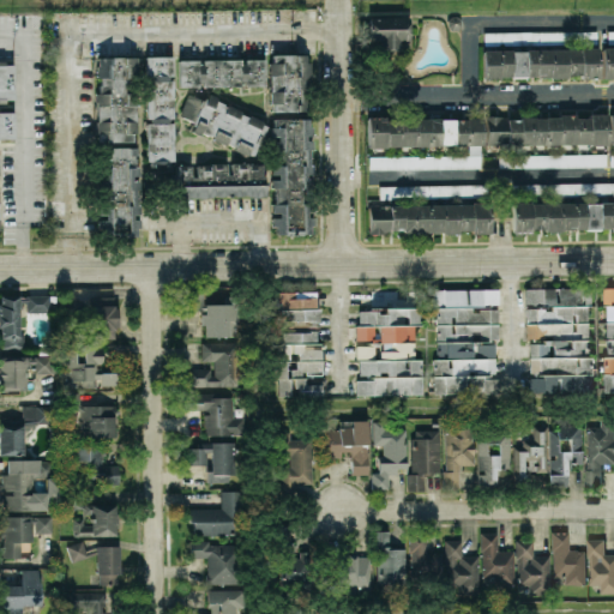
[(407,17),(367,17),(368,38),(377,38),(377,49),(398,49),(397,40),(408,40),(407,17)]
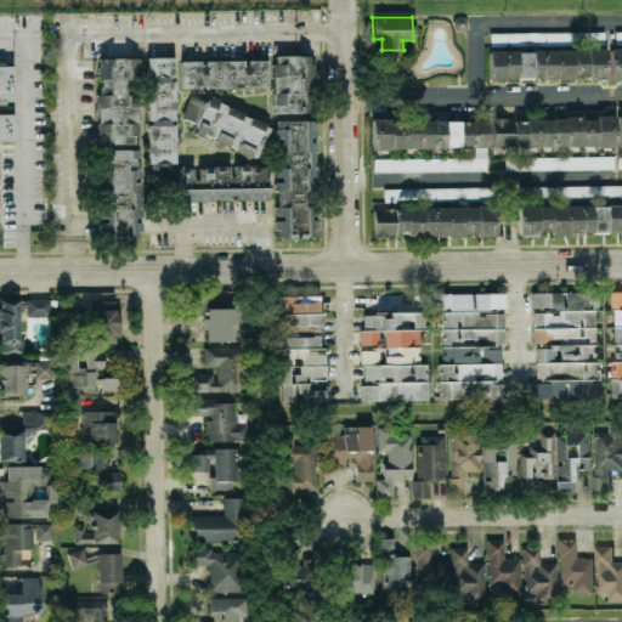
[(490,32),(604,30),(604,44),(490,45),(490,32)]
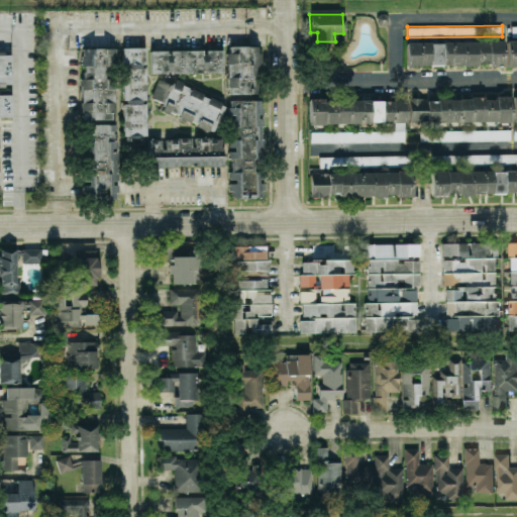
[(406,42),(406,67),(409,67),(409,66),(420,66),(420,64),(451,64),(451,66),(477,66),(477,64),(489,63),(489,66),(503,66),(503,39),(488,39),(488,40),(441,41),(441,42),(429,42),(429,41),(406,42)]
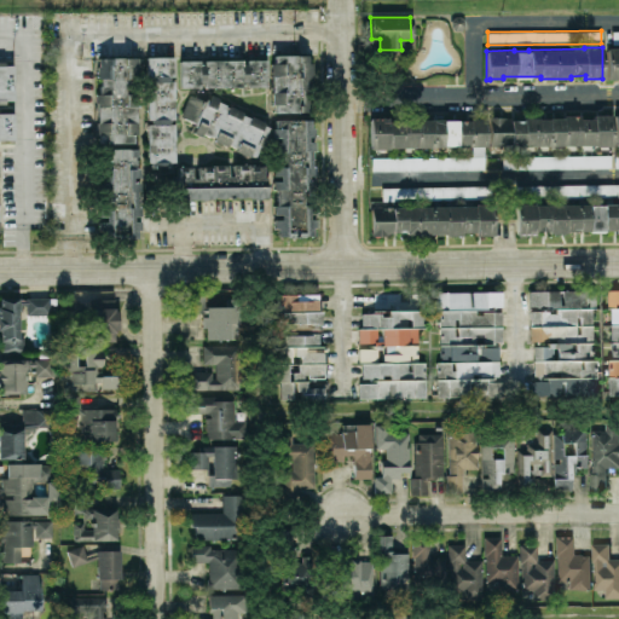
[(605,47),(618,47),(618,79),(606,79),(605,47)]
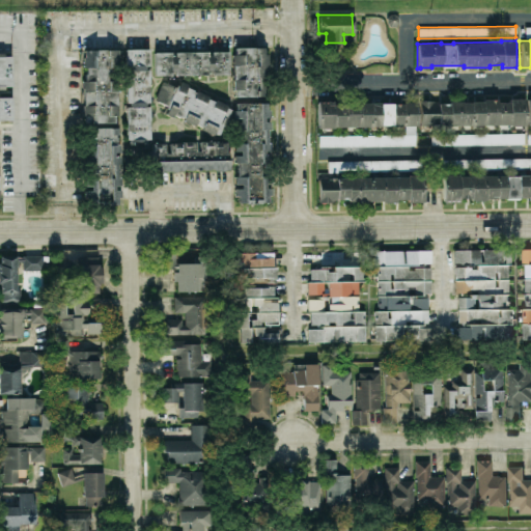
[(234,47),(263,47),(263,54),(268,54),(268,65),(266,65),(266,81),(267,81),(267,95),(236,95),(236,88),(232,88),(232,78),(233,78),(233,65),(232,65),(232,54),(234,54),(234,47)]
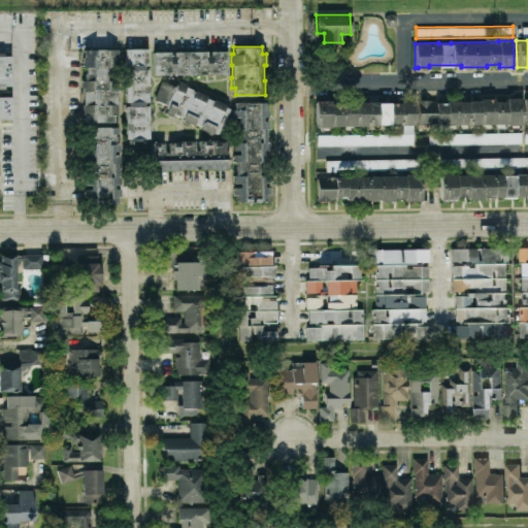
[(84,50),(84,56),(83,56),(83,66),(86,66),(86,72),(85,72),(85,79),(81,79),(81,91),(83,91),(83,104),(81,104),(81,114),(85,114),(85,121),(114,121),(114,113),(117,113),(117,103),(116,103),(116,90),(117,90),(117,79),(113,79),(113,66),(118,66),(118,56),(117,56),(117,48),(84,50)]
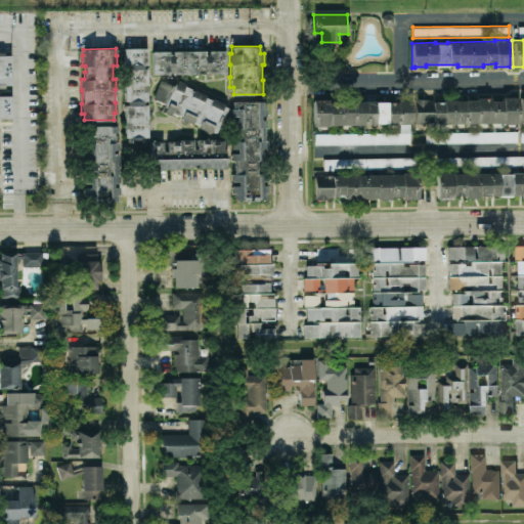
[(124,48),(146,48),(146,64),(144,64),(144,68),(146,68),(147,100),(144,100),(144,104),(147,104),(148,136),(144,136),(144,141),(141,141),(141,138),(131,139),(131,141),(128,141),(128,136),(125,137),(124,104),(127,104),(127,100),(125,100),(124,69),(128,69),(128,63),(124,63),(124,48)]
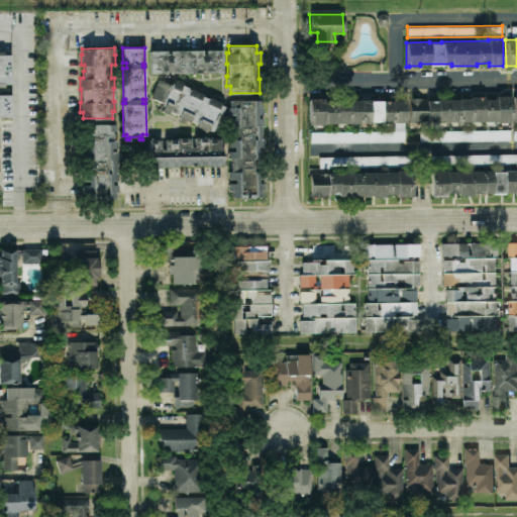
[(150,50),(150,73),(167,73),(167,69),(171,69),(171,73),(201,73),(201,69),(206,69),(206,73),(222,73),(222,48),(205,48),(205,53),(202,53),(202,48),(170,48),(170,55),(167,55),(167,50),(150,50)]
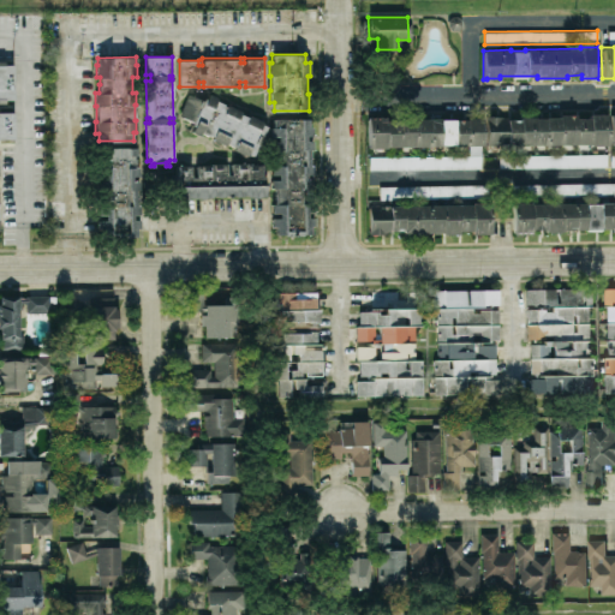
[(0,60),(4,60),(4,65),(12,64),(13,100),(5,100),(5,103),(0,103),(0,60)]
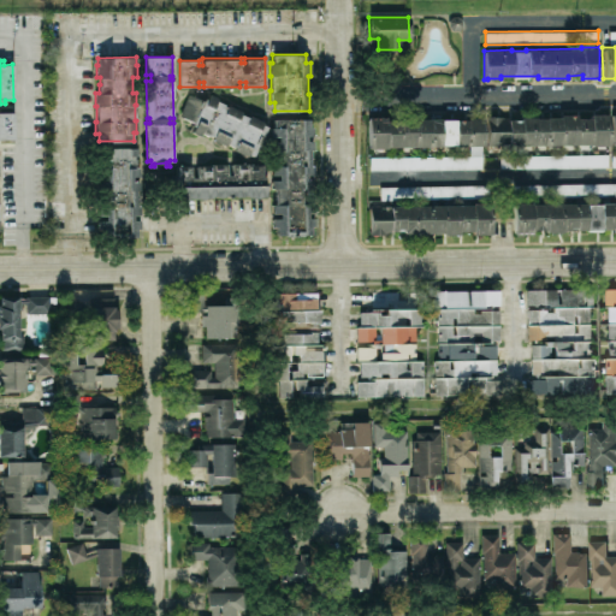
[(189,94),(202,100),(203,98),(207,99),(209,94),(218,98),(217,100),(224,104),(224,105),(227,107),(229,104),(242,111),(241,113),(249,117),(250,114),(264,122),(262,124),(267,126),(253,154),(248,152),(247,157),(235,150),(236,147),(227,143),(226,146),(211,138),(212,137),(202,132),(201,136),(190,131),(194,123),(178,116),(189,94)]
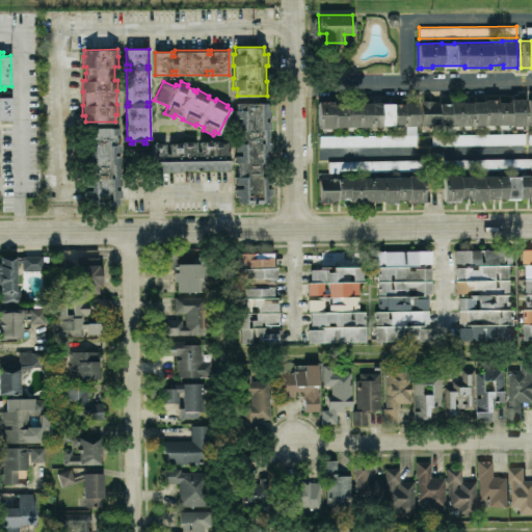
[(0,97),(11,97),(11,120),(0,120),(0,97)]
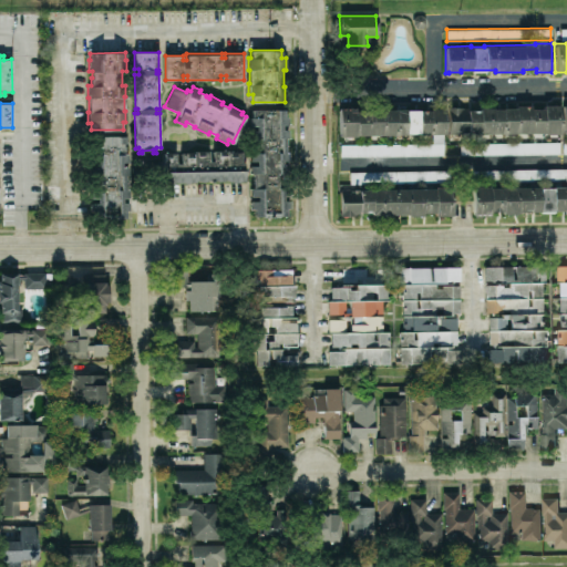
[(559,105),(559,133),(545,134),(545,132),(449,133),(449,106),(462,106),(462,107),(468,107),(468,110),(480,109),(480,107),(494,106),(494,109),(516,107),(516,105),(531,105),(531,109),(544,107),(544,105),(559,105)]
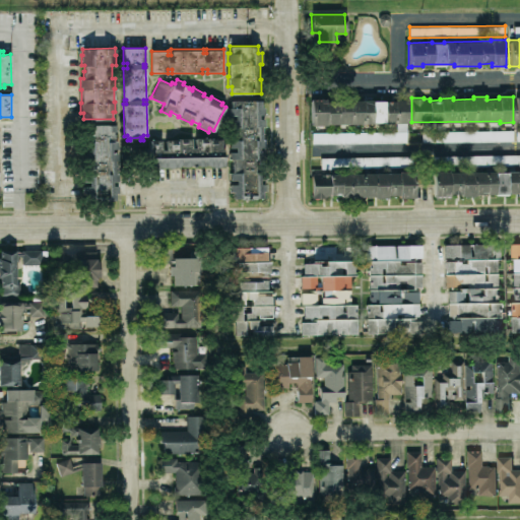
[(409,99),(409,122),(407,122),(407,129),(397,130),(397,122),(385,123),(385,122),(373,122),(373,123),(326,124),(326,125),(311,125),(311,98),(326,98),(326,101),(337,101),(337,100),(351,100),(373,100),(373,101),(384,101),(384,102),(395,102),(395,99),(409,99)]
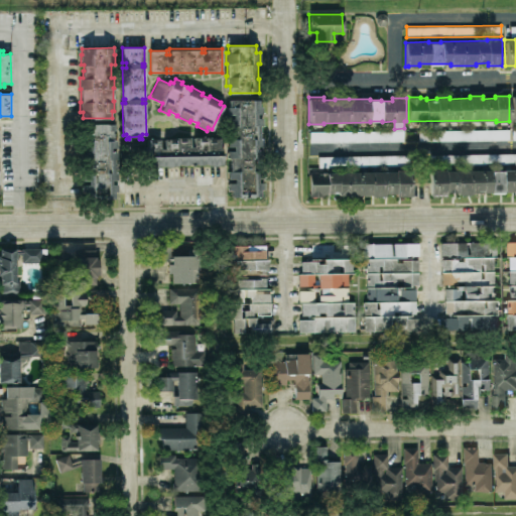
[(259,99),(229,99),(229,106),(227,106),(227,114),(233,114),(232,118),(227,118),(227,125),(229,125),(229,139),(227,139),(227,146),(233,146),(233,150),(227,150),(227,157),(230,157),(230,170),(228,170),(228,177),(234,177),(234,182),(228,182),(228,189),(231,189),(231,197),(238,197),(238,198),(253,198),(253,196),(260,196),(260,188),(262,188),(262,181),(257,181),(257,178),(263,178),(263,170),(258,170),(258,157),(261,157),(261,150),(257,150),(257,146),(261,146),(261,138),(259,138),(259,126),(262,126),(262,117),(257,117),(257,114),(262,114),(262,106),(259,106),(259,99)]
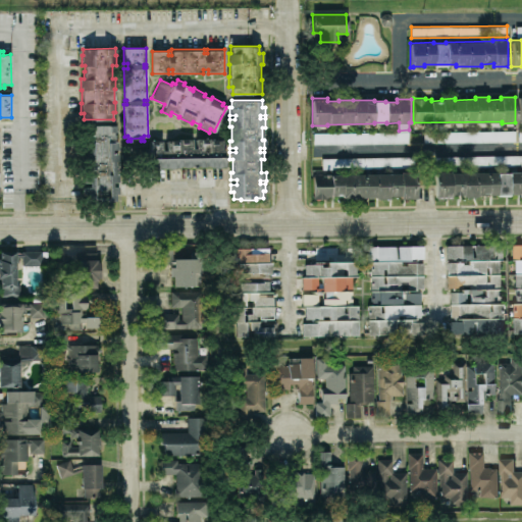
[(116,124),(83,124),(83,131),(85,131),(85,142),(83,142),(83,149),(88,149),(88,153),(82,153),(82,161),(87,161),(87,174),(83,174),(83,181),(90,181),(90,187),(84,187),(84,193),(87,193),(88,199),(114,199),(114,193),(118,193),(117,187),(111,187),(111,181),(118,181),(118,174),(115,174),(115,161),(118,161),(118,153),(112,153),(112,149),(118,149),(118,142),(114,142),(114,132),(116,132),(116,124)]
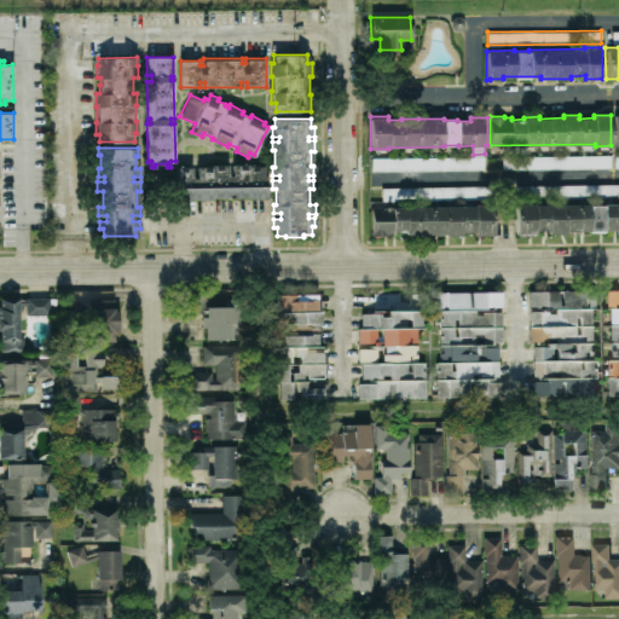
[(503,156),(611,155),(611,167),(503,168),(503,156)]
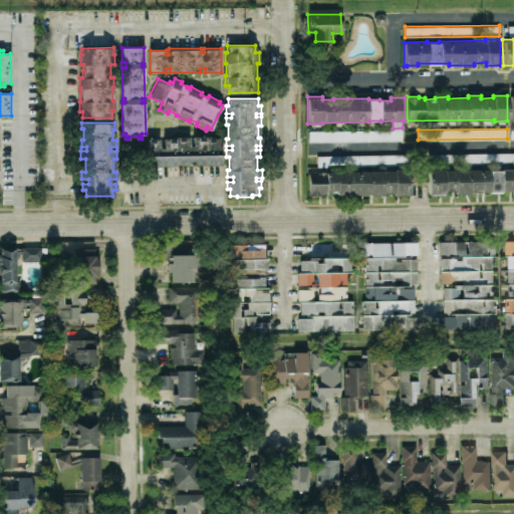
[(309,131),(403,130),(403,140),(309,142),(309,131)]
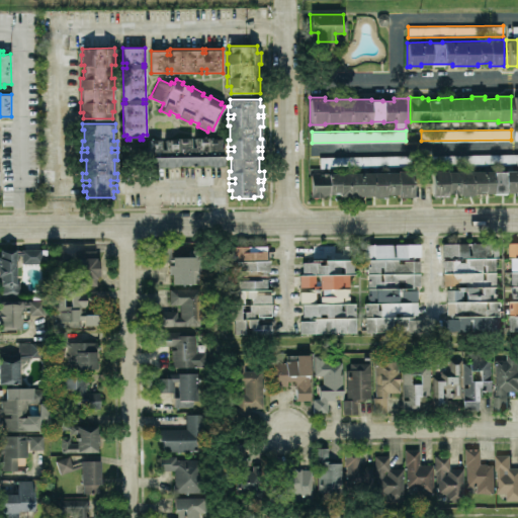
[(221,138),(221,148),(223,148),(223,166),(148,166),(148,140),(150,140),(150,144),(156,144),(156,140),(160,140),(160,149),(166,149),(166,140),(178,140),(178,138),(179,138),(179,142),(185,142),(185,138),(190,138),(190,147),(194,147),(194,138),(199,138),(199,142),(204,142),(204,137),(208,137),(208,138),(221,138)]
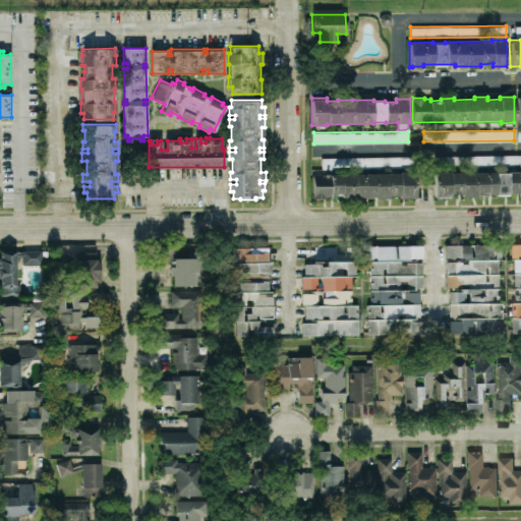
[(520,154),(520,165),(436,167),(436,156),(520,154)]
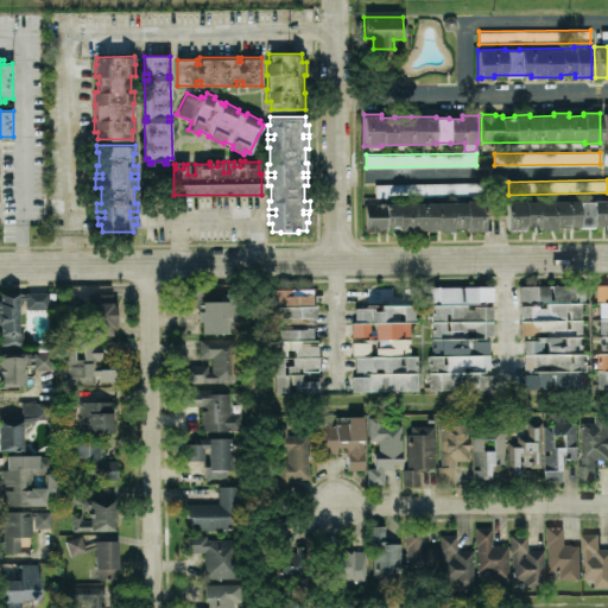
[(483,182),(483,195),(375,196),(375,184),(483,182)]
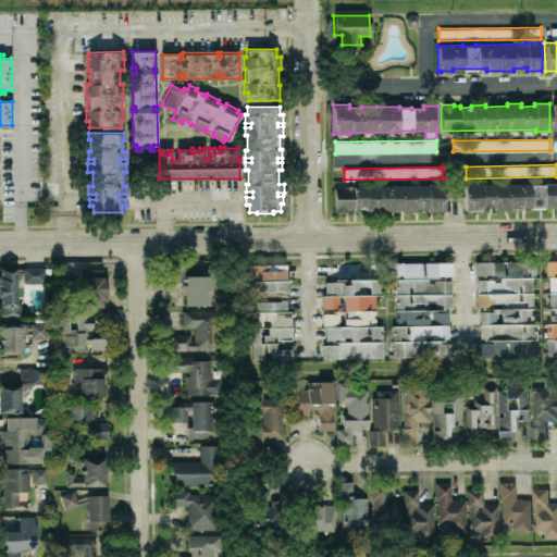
[(465,183),(466,212),(482,212),(482,208),(494,208),(494,210),(509,210),(509,208),(531,208),(531,209),(544,209),(544,206),(555,206),(555,208),(556,208),(556,182),(544,182),(544,184),(531,184),(531,183),(481,184),(481,183),(465,183)]
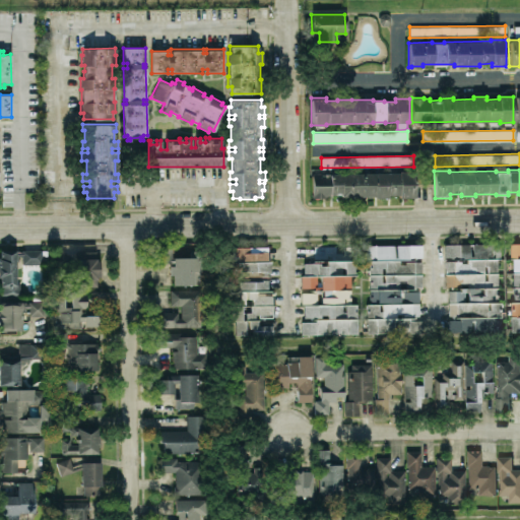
[(312,173),(330,173),(330,174),(399,173),(399,171),(414,171),(415,197),(400,197),(400,194),(388,194),(388,197),(375,197),(375,196),(341,196),(341,194),(330,194),(330,196),(325,196),(325,198),(312,198),(312,173)]
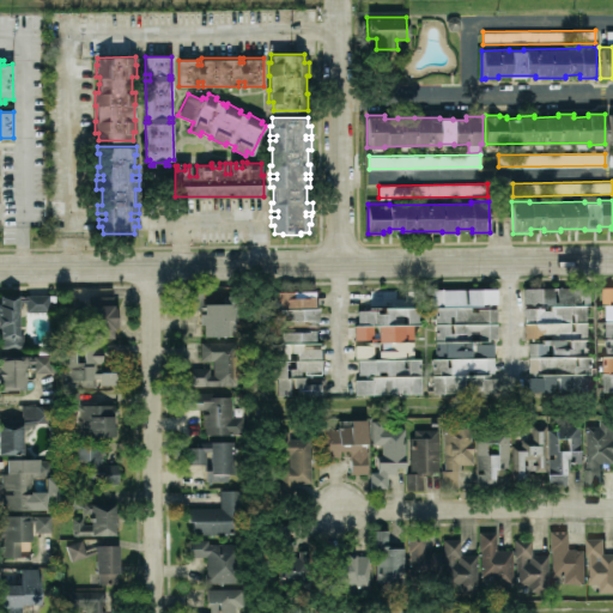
[(612,286),(601,286),(601,303),(605,303),(605,356),(602,356),(602,372),(598,372),(598,386),(602,386),(602,389),(612,389),(612,286)]
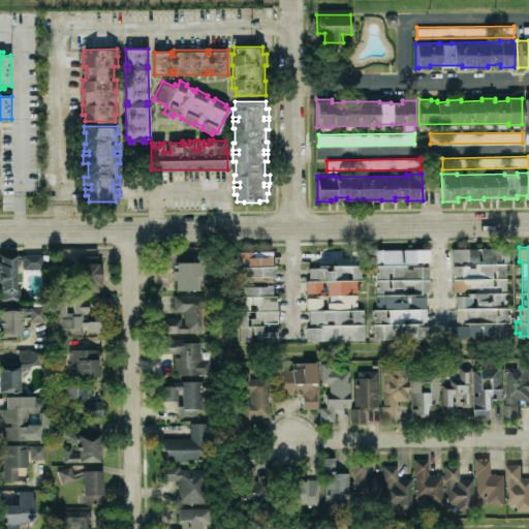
[(453,248),(453,260),(466,260),(466,265),(455,265),(455,278),(453,278),(453,290),(460,290),(460,296),(452,296),(452,308),(456,308),(456,320),(461,320),(461,325),(453,325),(453,338),(509,337),(509,307),(503,307),(502,278),(508,278),(508,258),(511,258),(511,248),(453,248)]
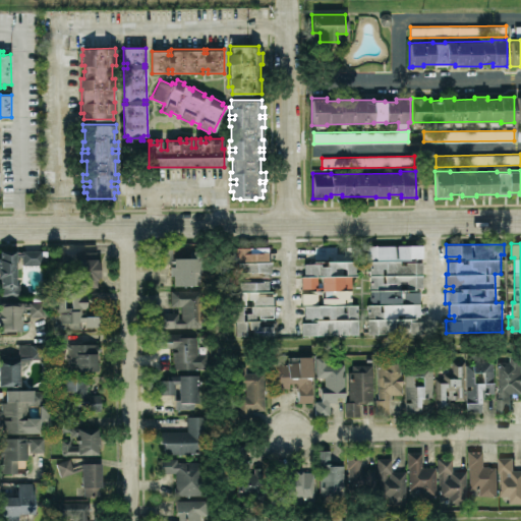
[(314,246),(315,263),(304,263),(304,276),(301,276),(302,288),(309,288),(309,293),(301,293),(301,305),(304,305),(305,317),(310,317),(310,323),(302,323),(302,335),(358,334),(358,304),(352,304),(351,276),(357,276),(357,256),(360,256),(360,245),(314,246)]
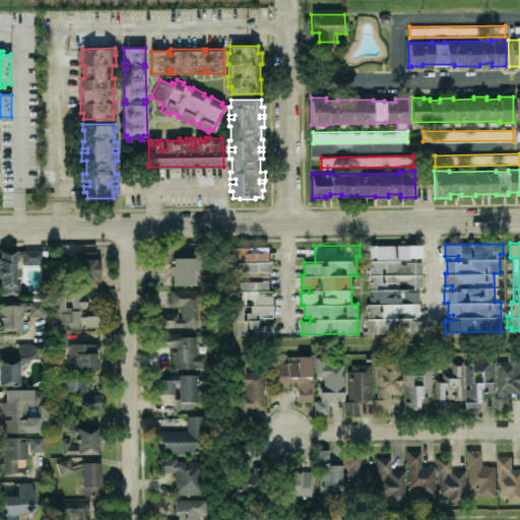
[(366,245),(366,260),(369,259),(370,304),(367,304),(368,318),(364,318),(364,330),(367,330),(367,332),(423,332),(423,320),(415,320),(415,317),(419,317),(419,290),(414,290),(414,287),(421,287),(421,261),(415,261),(415,258),(423,257),(421,245),(366,245)]
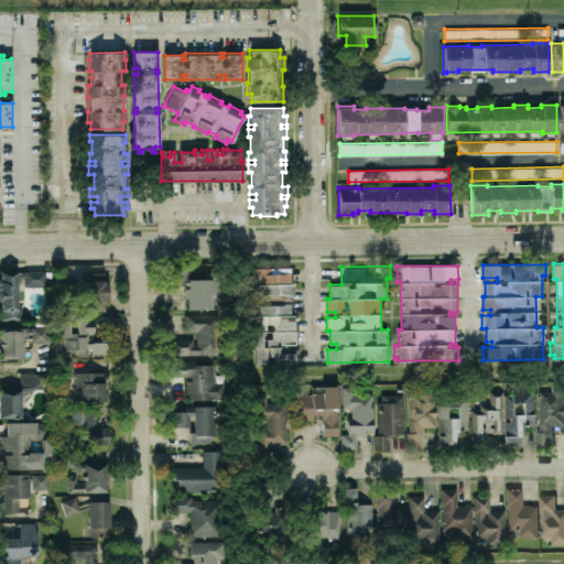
[(218,279),(186,279),(186,268),(169,268),(169,284),(188,284),(188,288),(184,288),(184,299),(188,299),(188,308),(208,308),(208,307),(216,307),(216,293),(218,293),(218,279)]
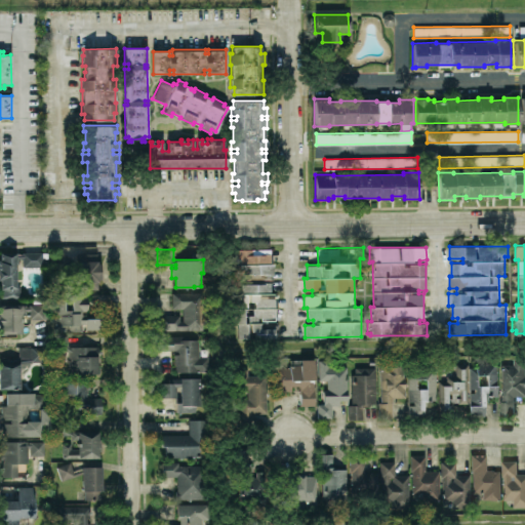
[(235,249),(269,249),(269,264),(273,264),(273,275),(269,275),(269,293),(273,293),(273,296),(276,296),(277,308),(274,308),(274,320),(268,320),(268,324),(278,324),(279,338),(238,338),(238,324),(231,324),(231,307),(236,307),(236,292),(238,292),(238,284),(236,284),(235,249)]
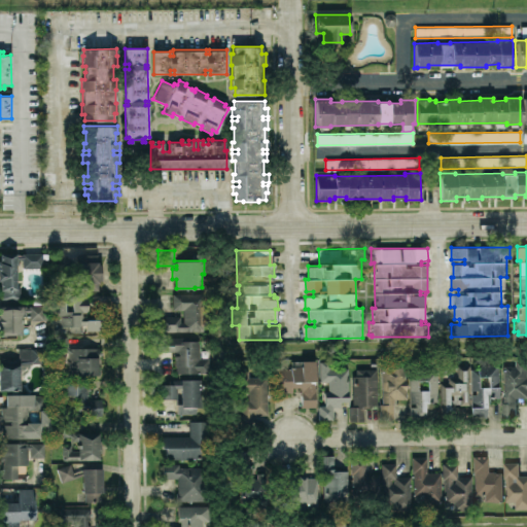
[(0,253),(0,290),(1,290),(1,300),(20,299),(20,287),(16,287),(16,259),(22,259),(23,268),(42,268),(42,258),(47,258),(47,253),(42,254),(42,253),(23,253),(23,255),(15,255),(15,253),(0,253)]
